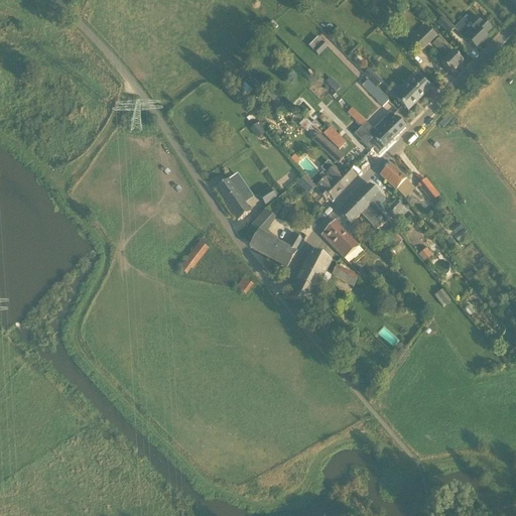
[(439,15),(434,20),(449,35),(455,29),(443,17),(442,18),(439,15)]
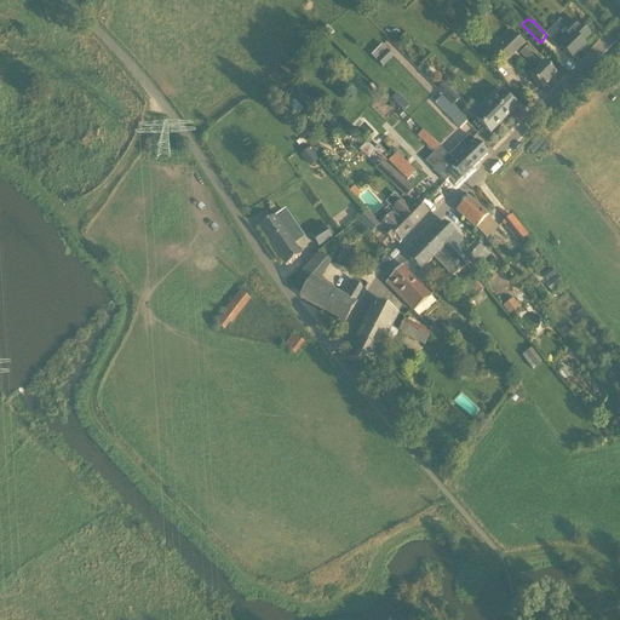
[(554,42),(572,59),(585,46),(584,45),(592,36),(575,21),(567,29),(569,32),(563,38),(561,35),(554,42)]
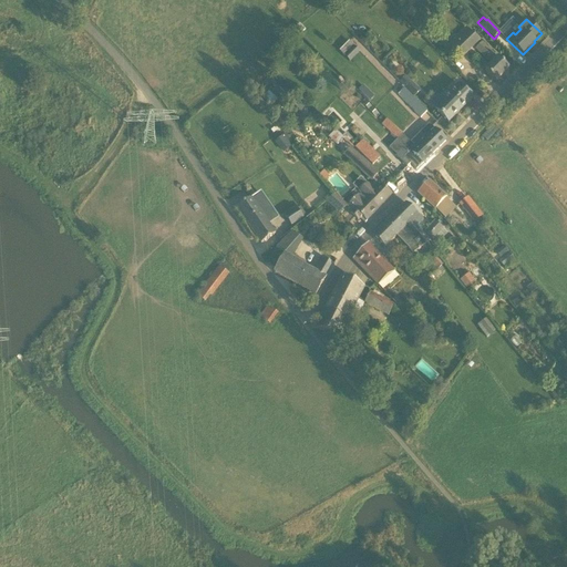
[(461,59),(480,40),(467,27),(449,45),(461,59)]
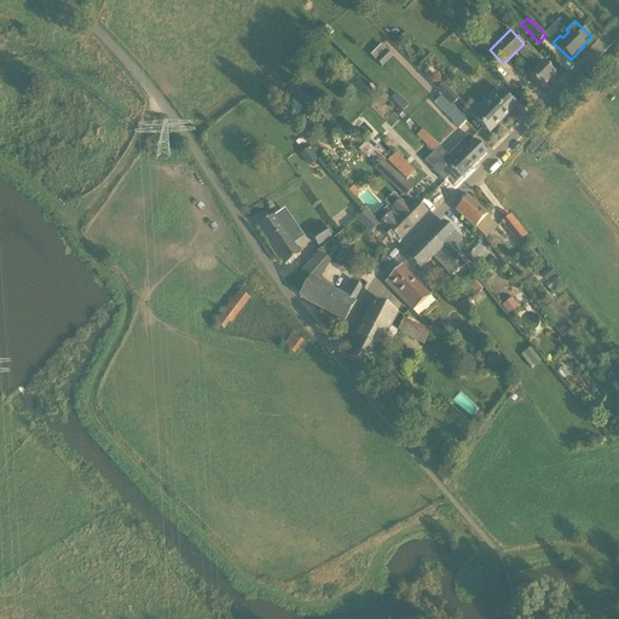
[(542,90),(555,75),(526,46),(520,52),(537,69),(528,76),(542,90)]
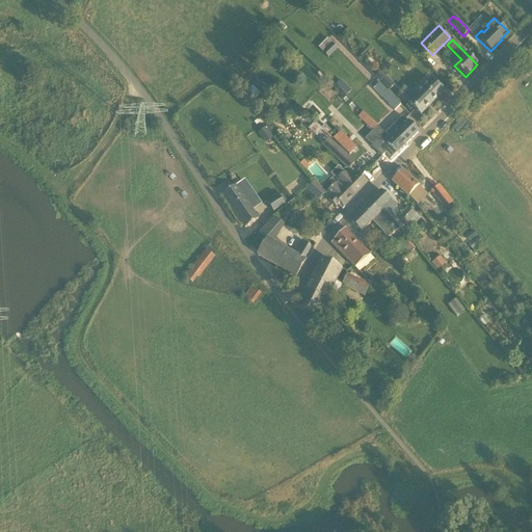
[(331,44),(323,53),(328,58),(337,49),(331,44)]
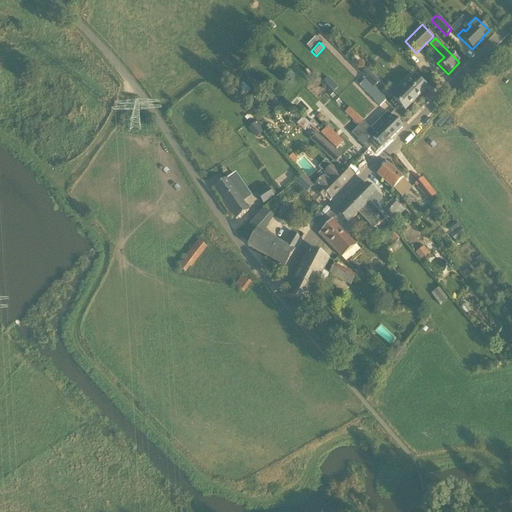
[(361,74),(374,87),(380,82),(366,69),(361,74)]
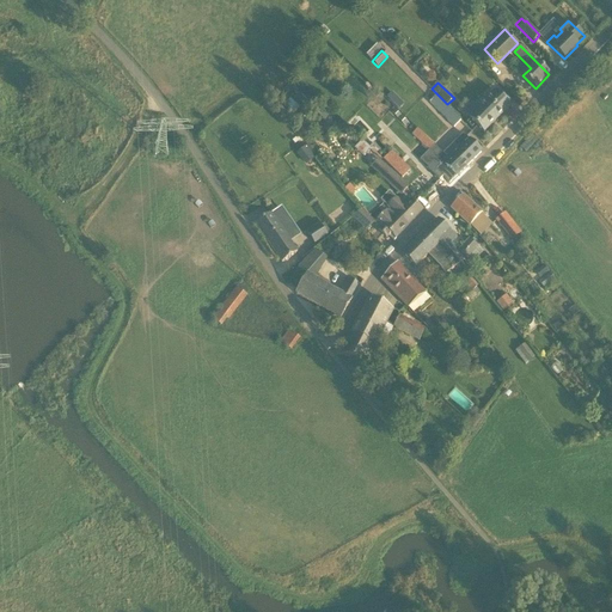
[(307,116),(313,109),(297,92),(289,99),(307,116)]
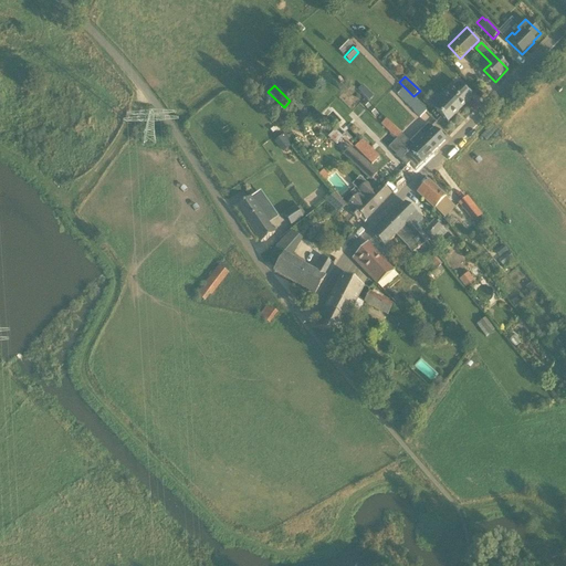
[(448,123),(471,98),(458,85),(435,109),(448,123)]
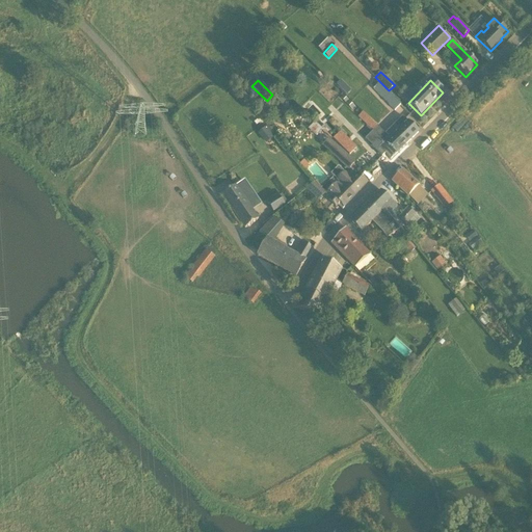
[(341,81),(337,85),(346,96),(351,91),(341,81)]
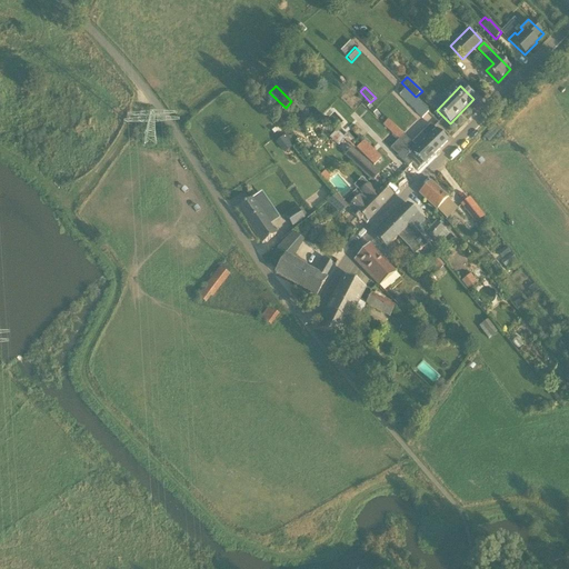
[(422,119),(429,112),(407,89),(400,95),(422,119)]
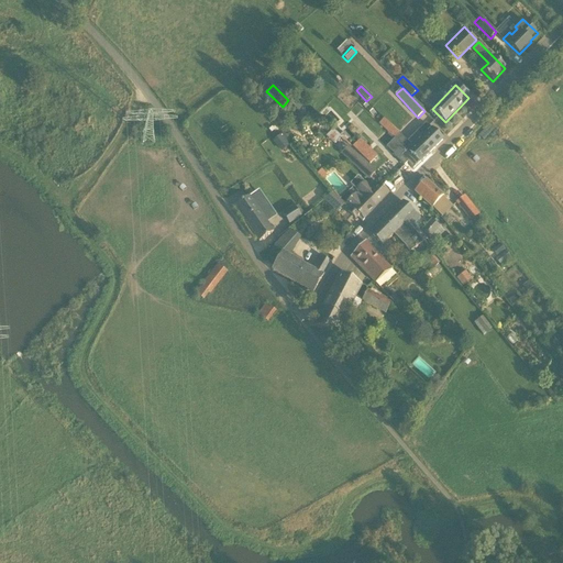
[(384,119),(379,124),(393,135),(397,131),(390,124),(384,119)]
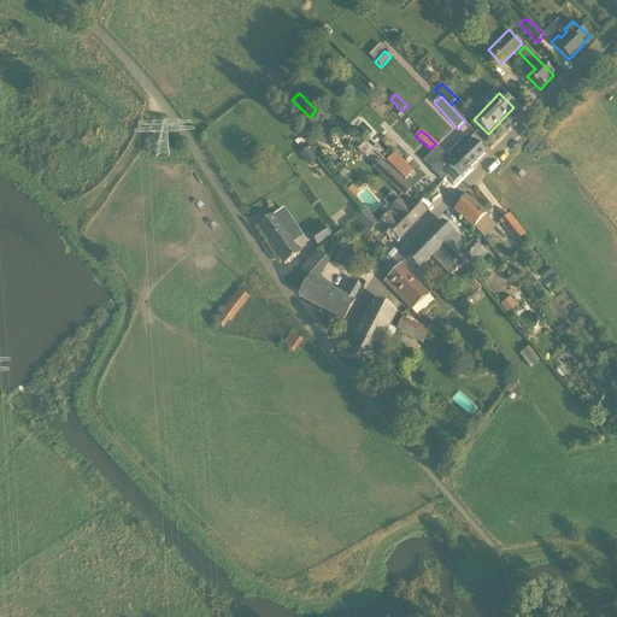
[(486,153),(468,135),(447,156),(456,164),(463,157),(471,168),(486,153)]
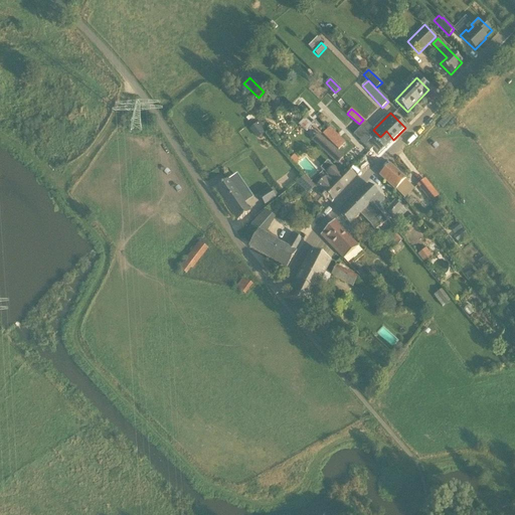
[(299,124),(305,131),(312,126),(306,118),(299,124)]
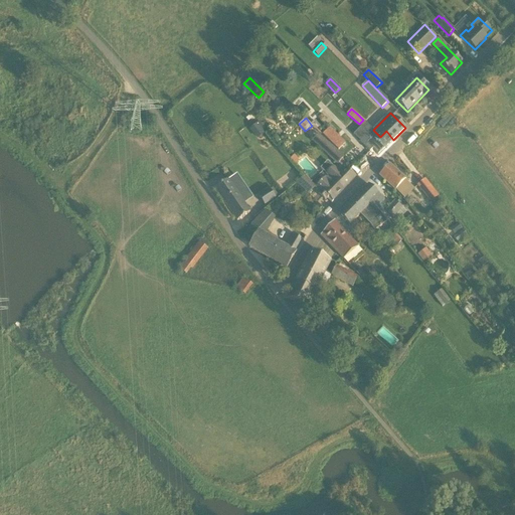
[(380,137),(373,130),(363,120),(359,124),(366,131),(369,134),(369,135),(372,138),(366,143),(378,155),(393,140),(386,131),(380,137)]
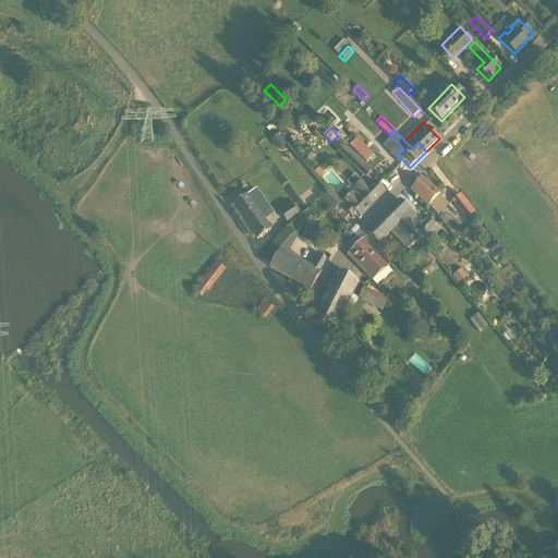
[(279,135),(270,142),(279,152),(287,145),(279,135)]
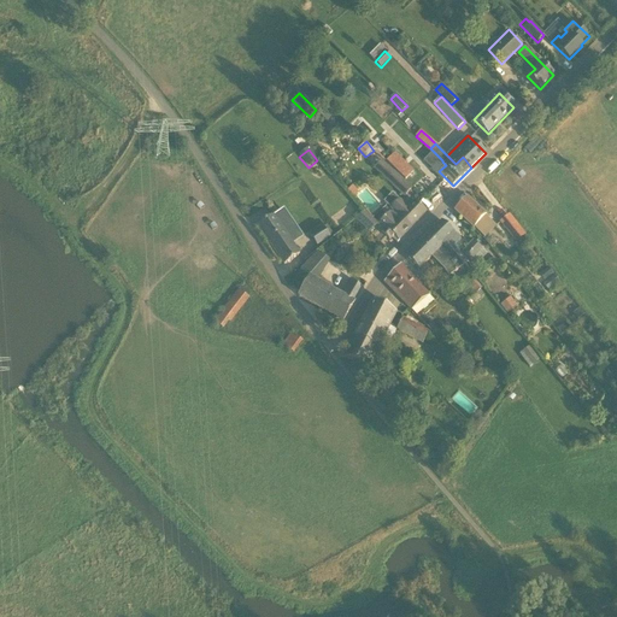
[(381,162),(375,156),(369,163),(375,169),(404,197),(411,191),(381,162)]
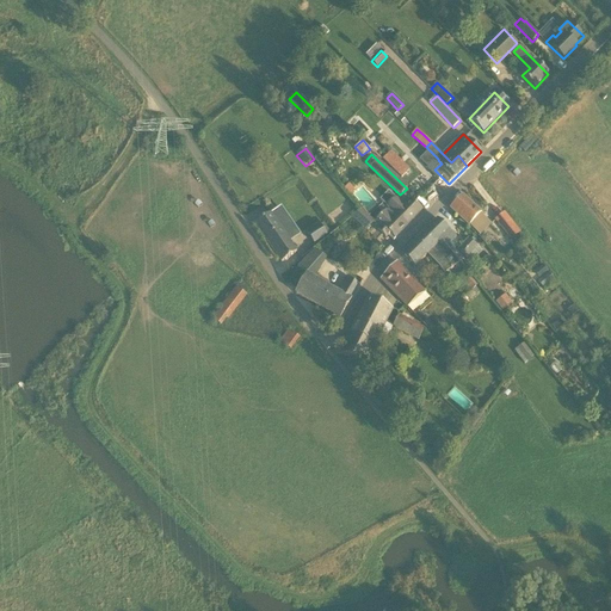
[(401,176),(413,164),(407,156),(395,168),(401,176)]
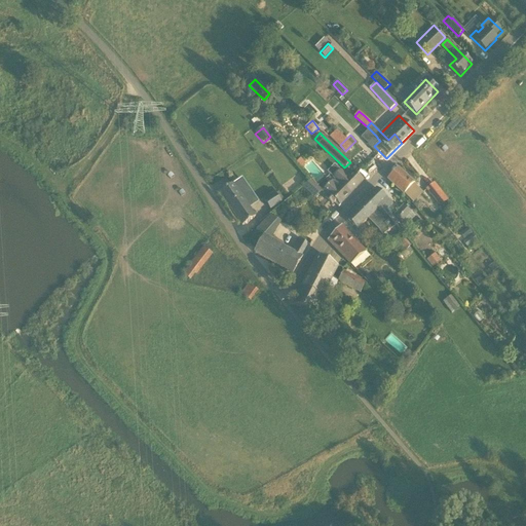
[(353,172),(347,177),(335,164),(328,173),(335,179),(334,180),(339,185),(348,196),(363,181),(353,172)]
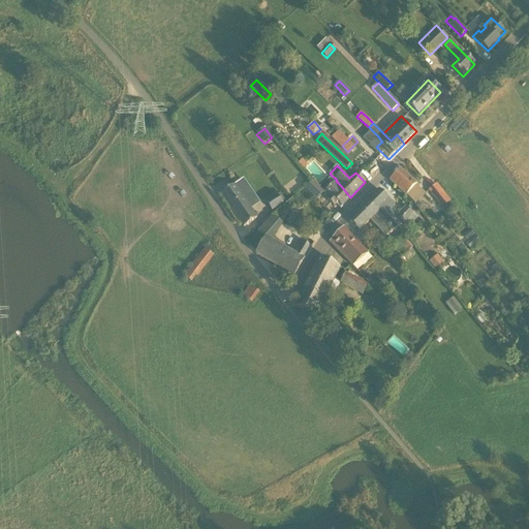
[(415,205),(425,194),(414,185),(416,184),(400,168),(390,180),(415,205)]
